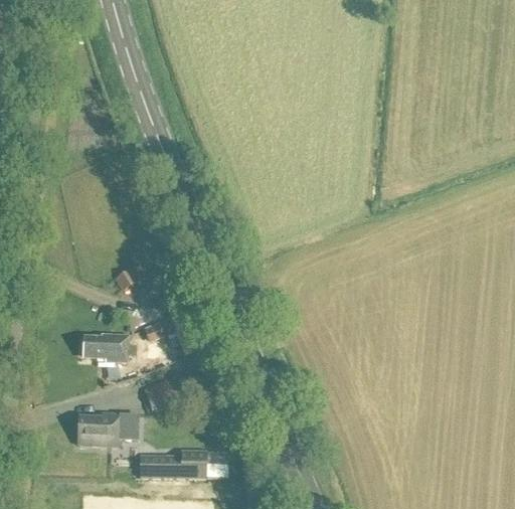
[(131,265),(135,271),(156,258),(152,251),(131,265)]
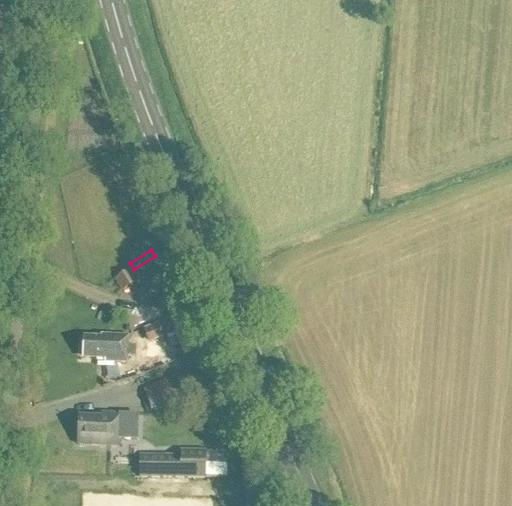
[(113,275),(121,288),(137,278),(130,265),(113,275)]
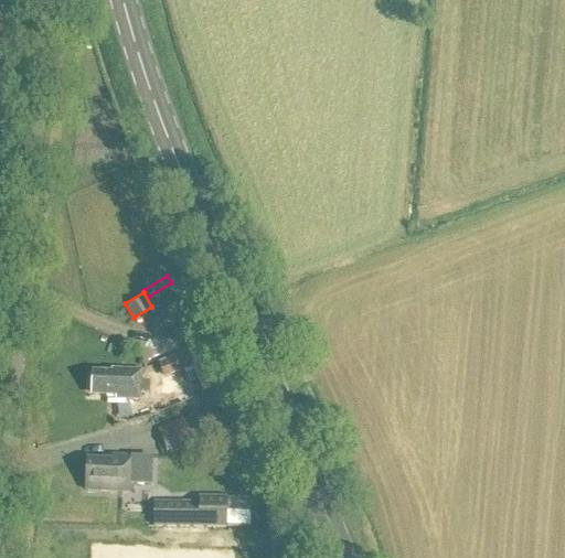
[(208,341),(187,349),(158,360),(163,375),(192,363),(203,389),(223,381),(208,341)]
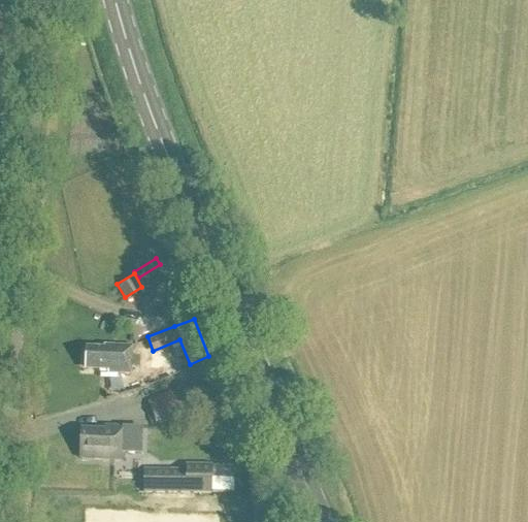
[(132,344),(103,341),(103,347),(87,346),(86,364),(107,365),(107,369),(130,371),(132,344)]
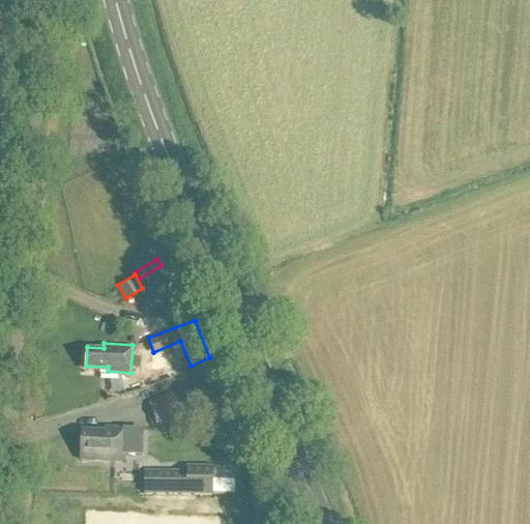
[(155,420),(180,411),(167,376),(137,387),(143,402),(148,400),(155,420)]
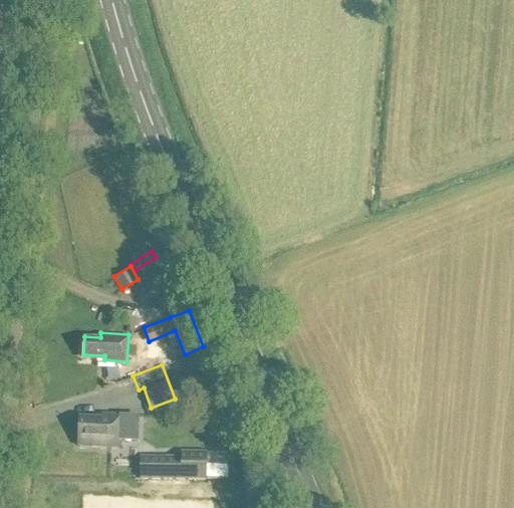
[(77,443),(119,445),(121,413),(101,412),(101,416),(78,415),(77,443)]
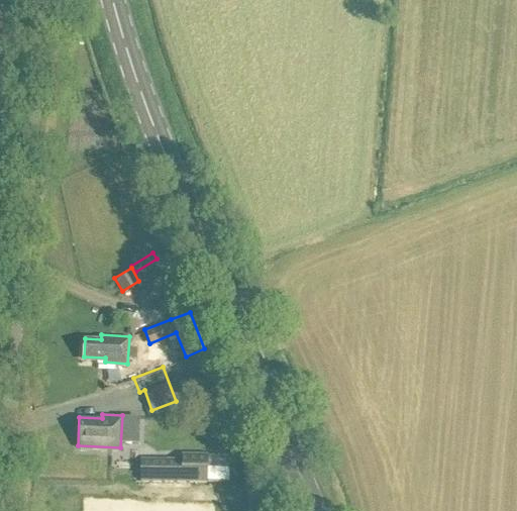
[(181,465),(140,464),(140,479),(206,480),(206,452),(182,452),(181,465)]
